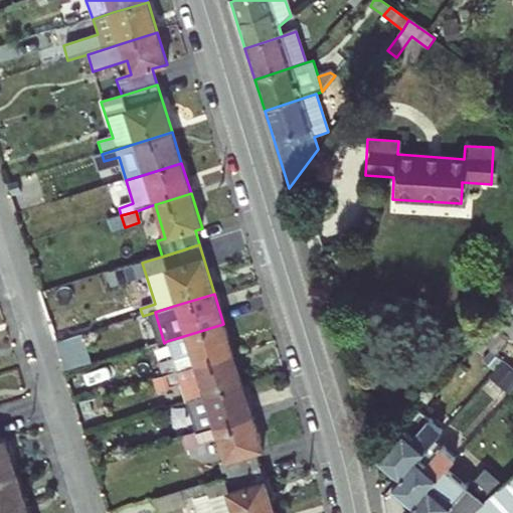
[(233,354),(223,324),(187,335),(167,341),(173,360),(159,364),(162,376),(177,372),(196,366),(233,354)]
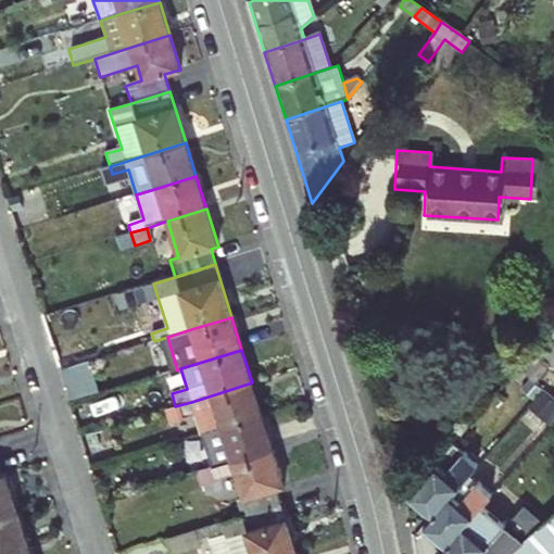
[(549,367),(534,354),(519,370),(534,383),(549,367)]
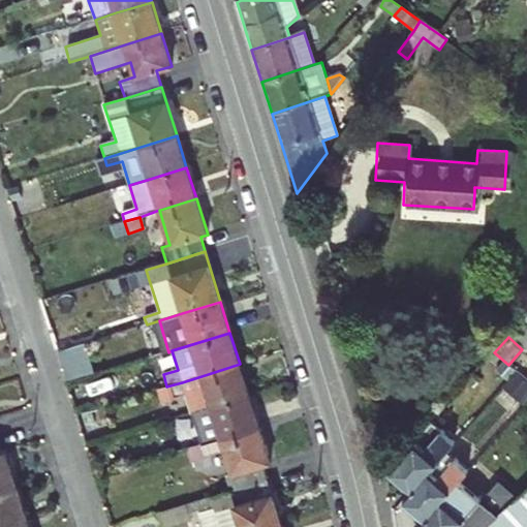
[(58,352),(67,382),(92,375),(83,344),(58,352)]
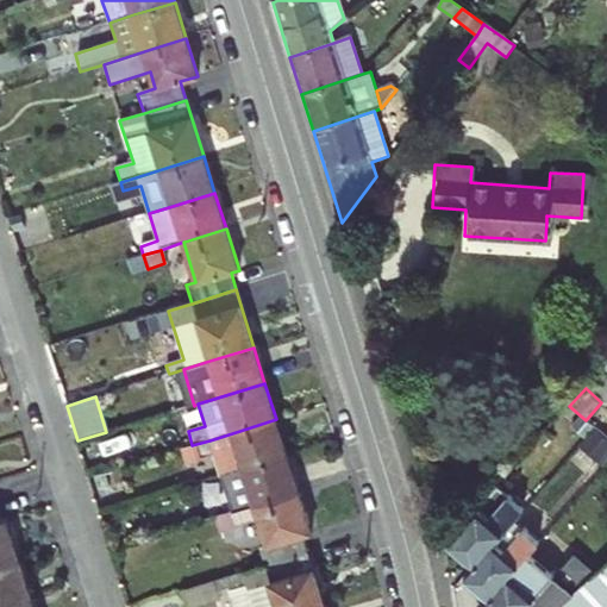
[(287,456),(276,419),(232,433),(210,440),(214,457),(220,476),(244,469),(287,456)]
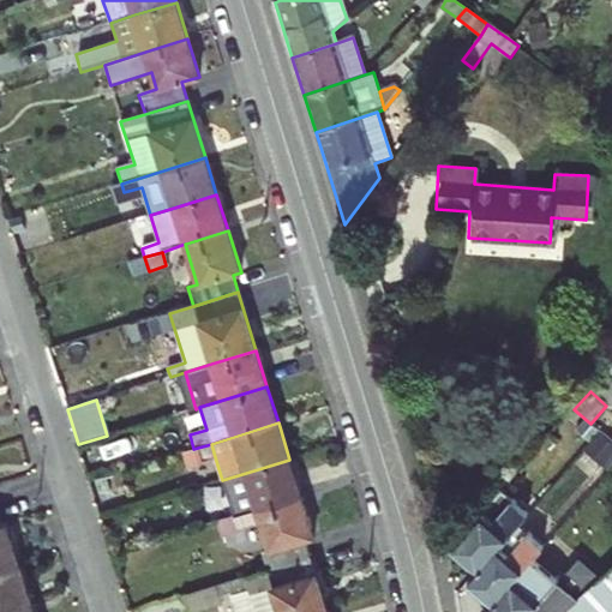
[(216,461),(211,444),(193,449),(180,454),(185,469),(216,461)]
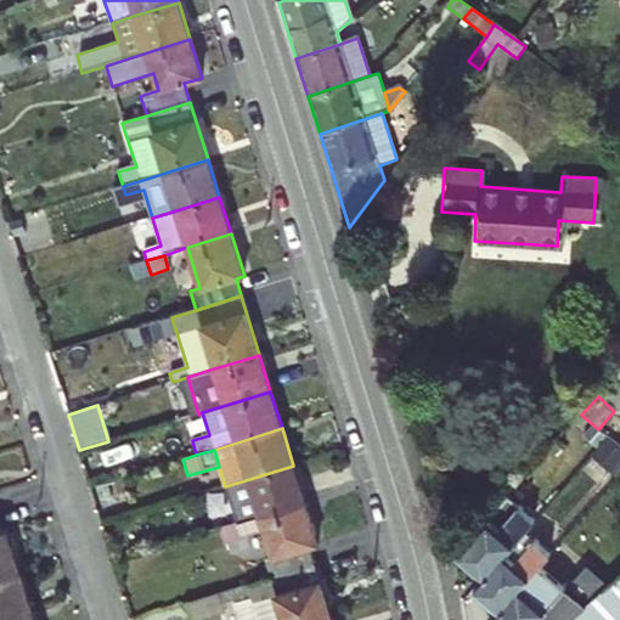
[(304,502),(293,466),(249,479),(225,486),(232,509),(237,524),(260,516),(304,502)]
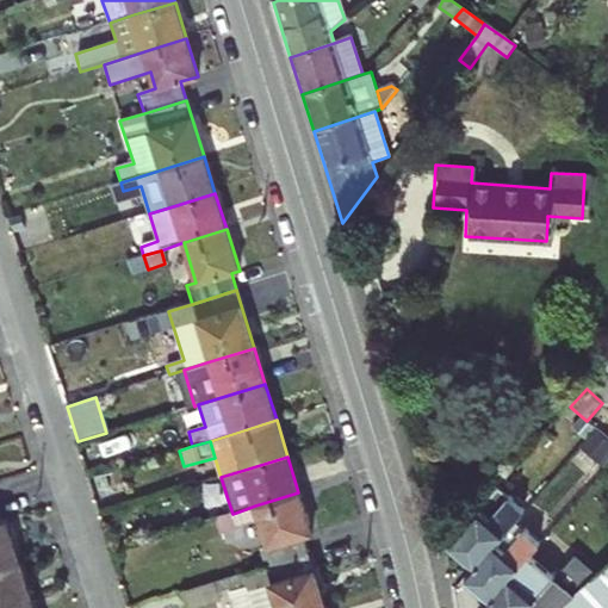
[(525,510),(496,488),(448,544),(451,546),(448,548),(450,556),(458,564),(465,563),(467,560),(475,568),(514,521),(523,512),(525,512),(525,510)]
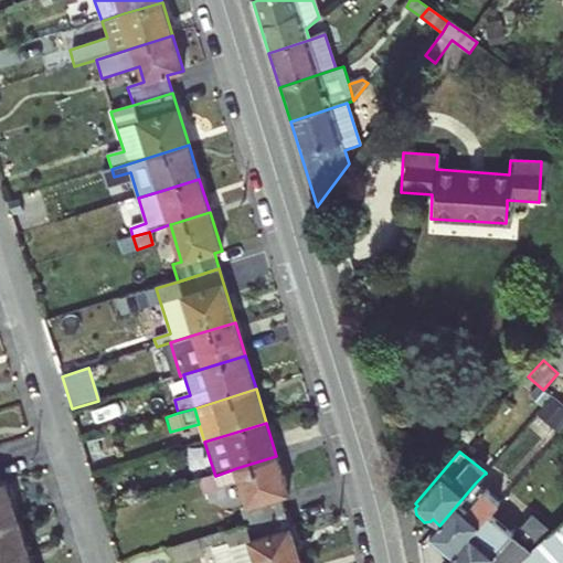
[(288,495),(276,456),(236,468),(215,476),(200,480),(203,494),(241,482),(247,506),(241,508),(245,526),(285,512),(280,497),(288,495)]
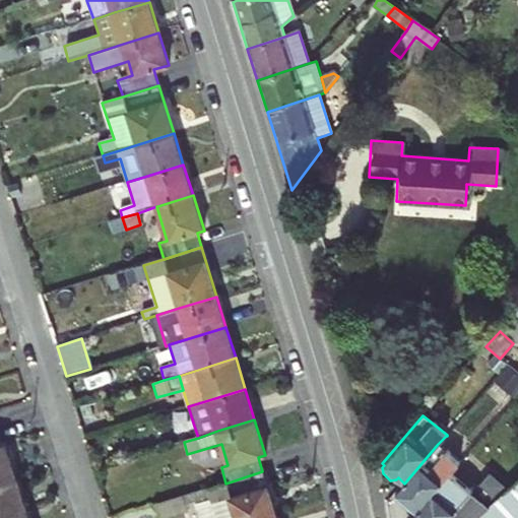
[(456,443),(447,435),(447,436),(446,436),(438,444),(448,452),(456,443)]
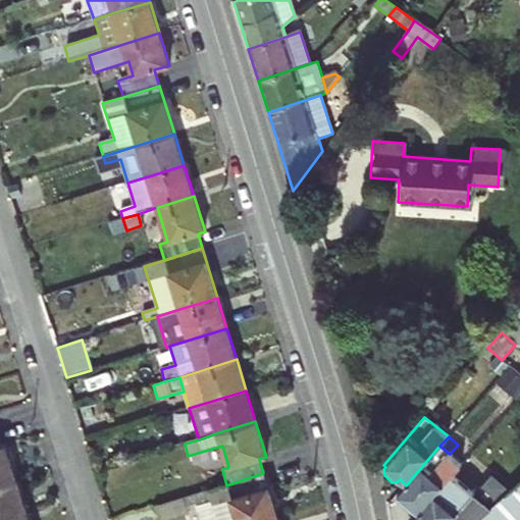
[(0,482),(12,479),(1,445),(0,445),(0,482)]
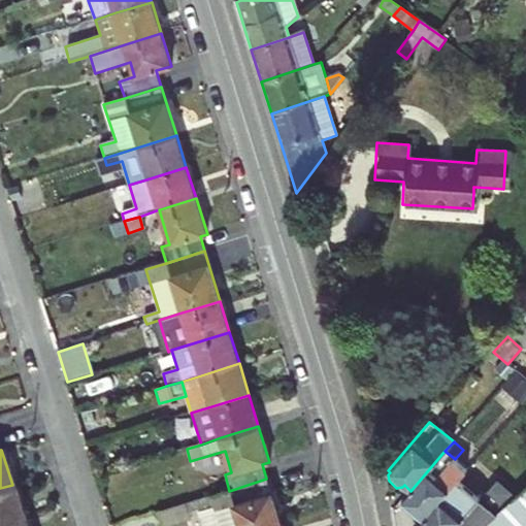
[(475,461),(463,450),(455,459),(445,451),(411,491),(405,496),(401,500),(404,502),(402,504),(402,511),(411,517),(417,517),(418,515),(423,519),(458,480),(475,461)]
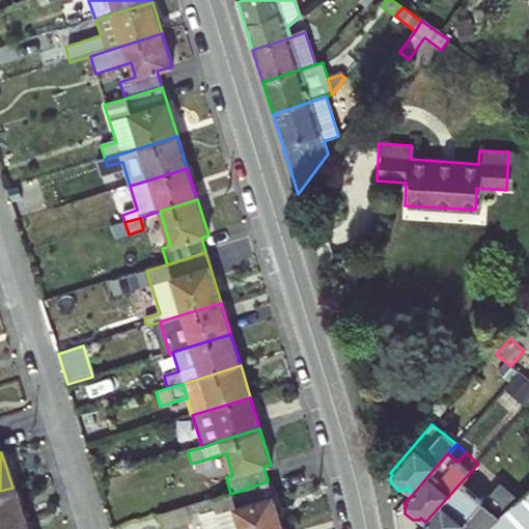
[(282,528),(268,481),(230,494),(211,500),(214,509),(214,510),(219,528),(282,528)]
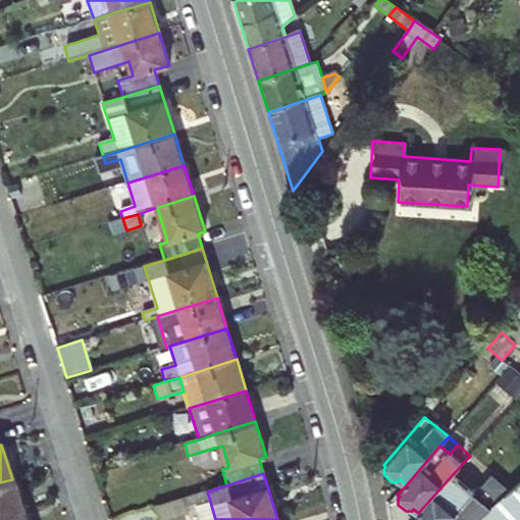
[(475,495),(453,474),(418,513),(413,518),(412,519),(476,519),(510,491),(491,476),(475,495)]
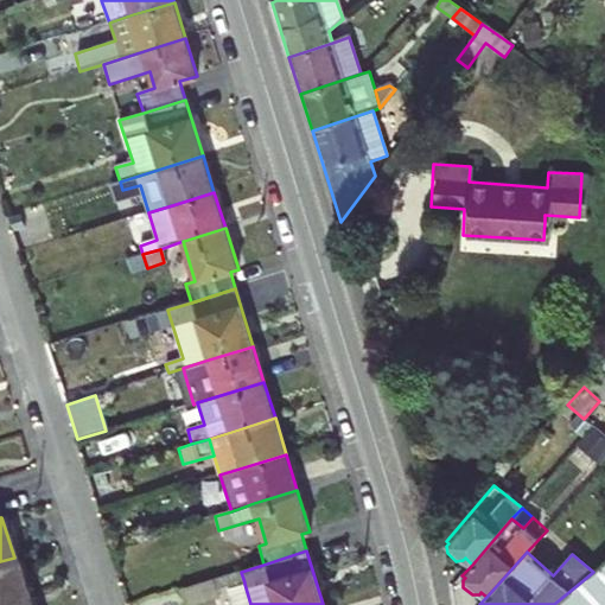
[(0,600),(26,593),(14,558),(0,561),(0,600)]
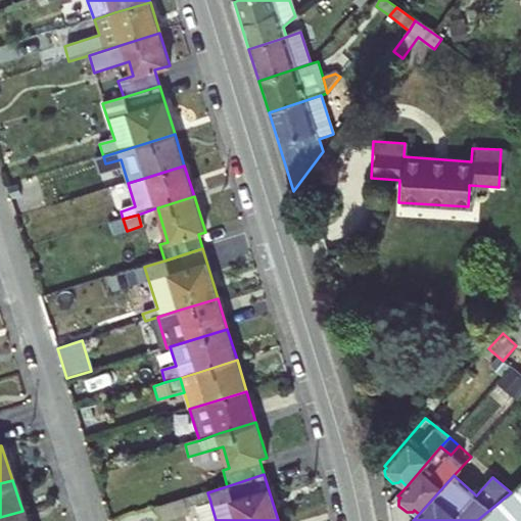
[(520,520),(520,483),(511,492),(481,520),(520,520)]
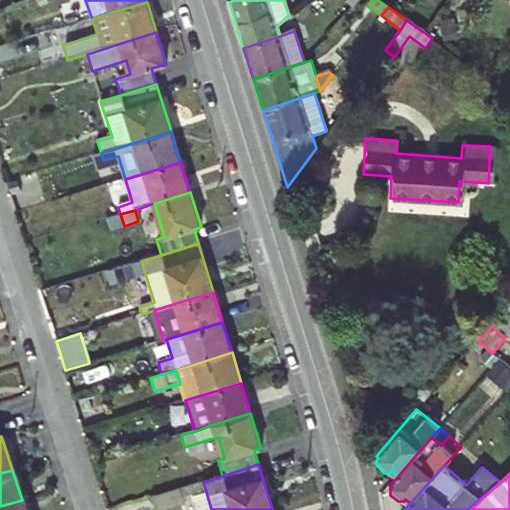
[(203,482),(149,498),(152,509),(170,509),(185,505),(183,498),(206,491),(203,482)]
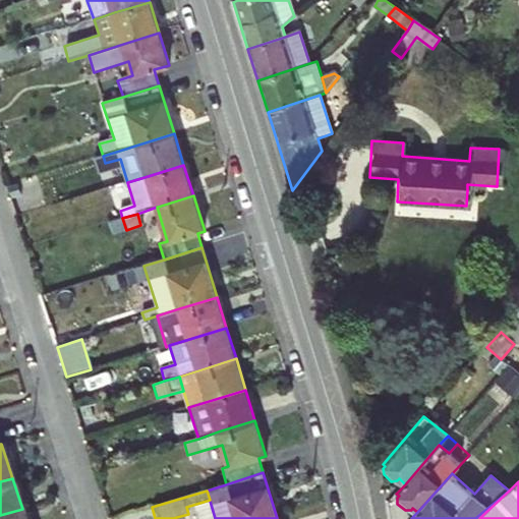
[(215,518),(210,501),(194,506),(197,518),(215,518)]
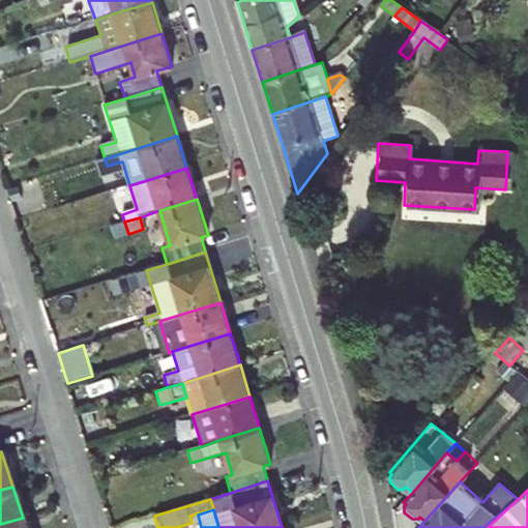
[(25,527),(23,518),(0,524),(0,527),(25,527)]
